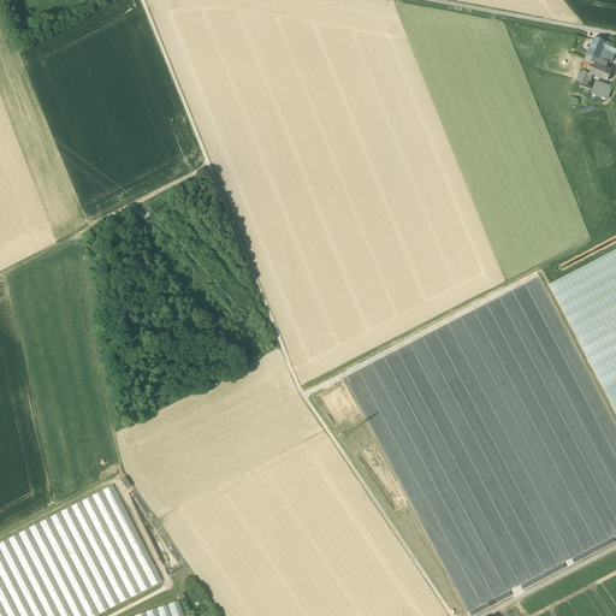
[(585,60),(594,64),(597,65),(599,59),(604,48),(606,42),(594,37),(585,60)]
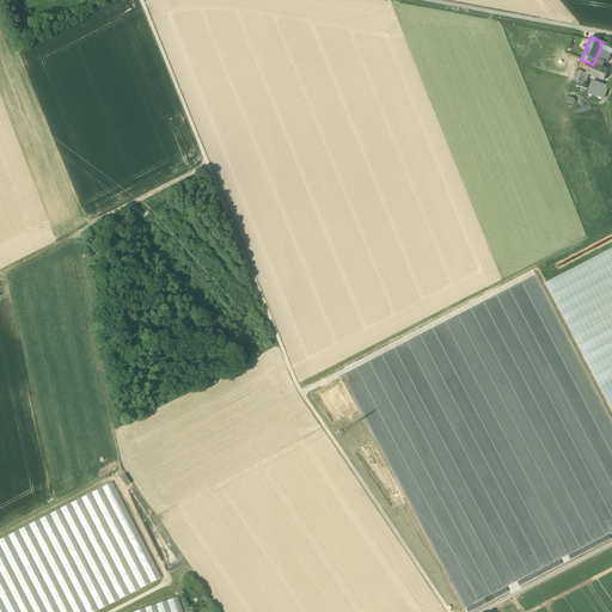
[(611,46),(603,42),(600,48),(609,53),(611,53),(611,46)]
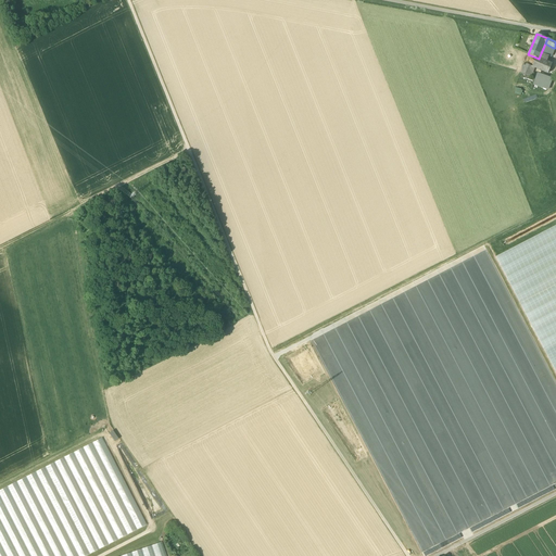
[(541,53),(550,57),(553,48),(545,43),(541,53)]
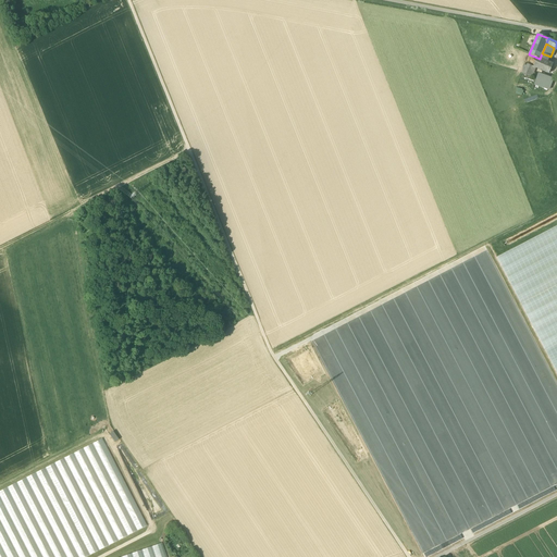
[(537,58),(533,66),(536,67),(549,74),(554,64),(548,62),(551,57),(542,53),(540,59),(537,58)]
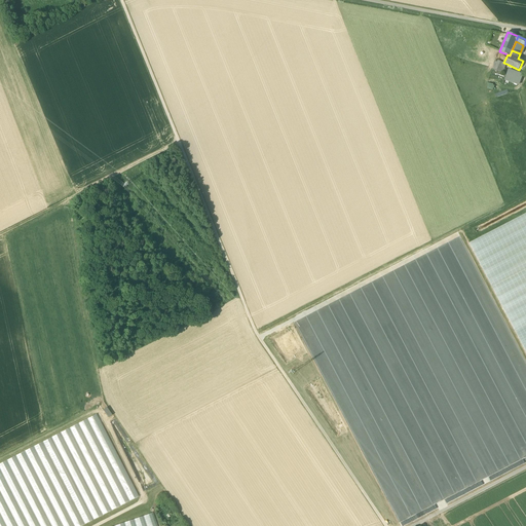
[(504,69),(506,64),(503,63),(496,60),(492,69),(501,73),(503,68),(504,69)]
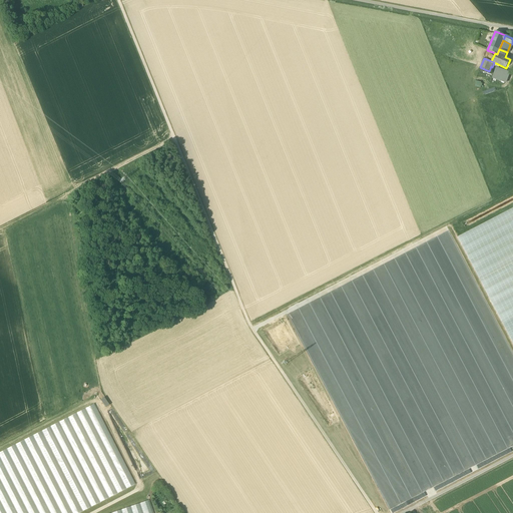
[(492,78),(506,83),(510,72),(496,67),(492,78)]
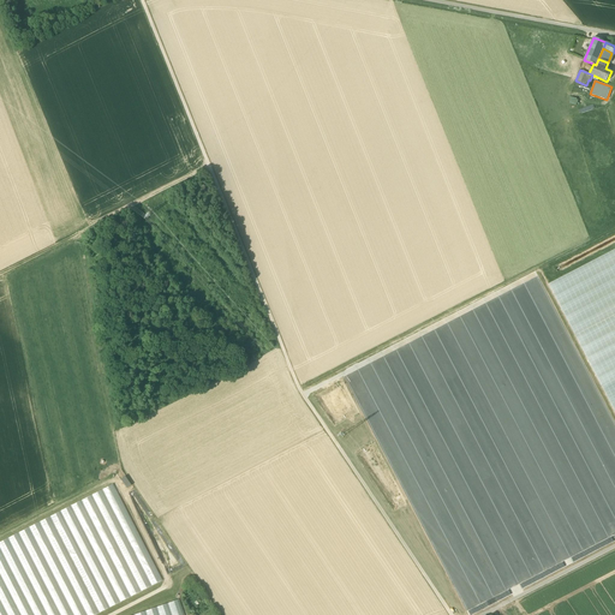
[(614,249),(549,285),(602,387),(614,380),(614,249)]
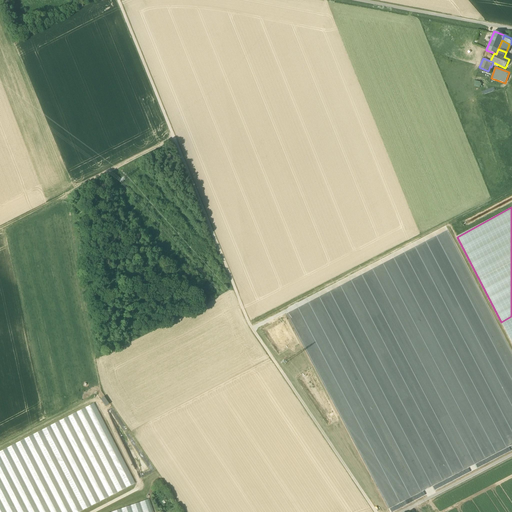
[(511,316),(501,322),(511,343),(511,316)]
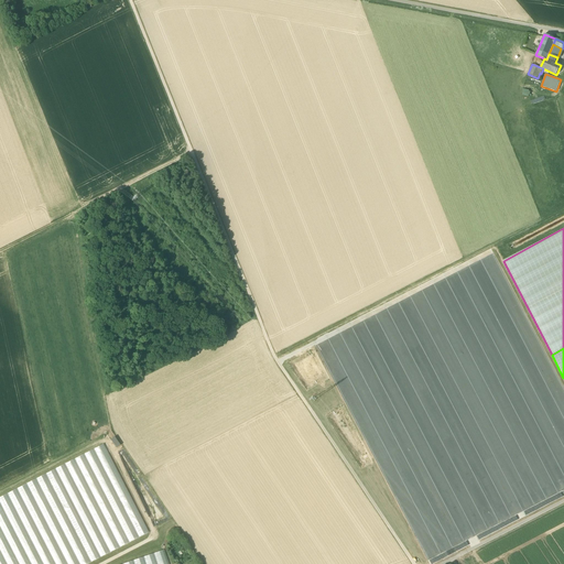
[(0,496),(0,563),(86,563),(151,531),(105,442),(0,496)]
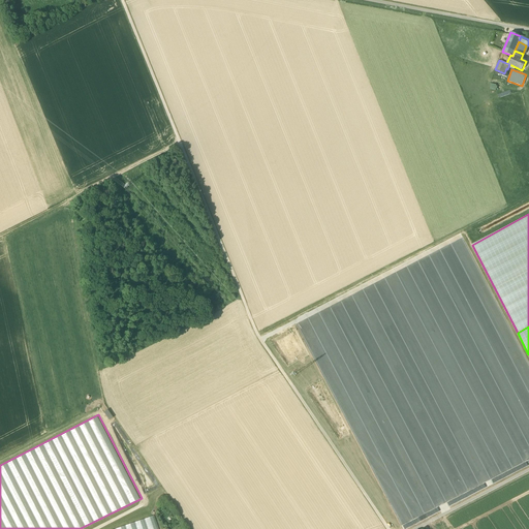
[(115,528),(158,528),(154,516),(115,528)]
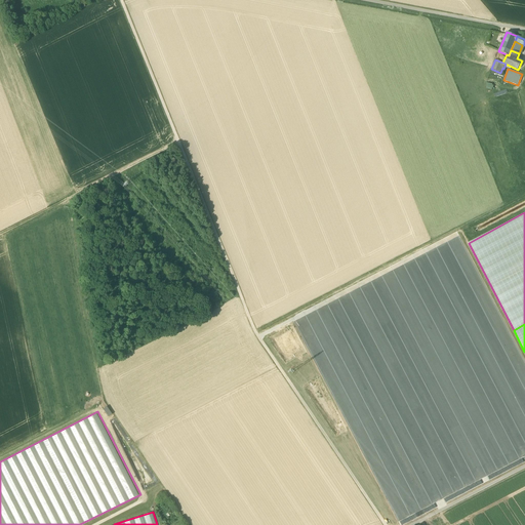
All buildings are outlined.
